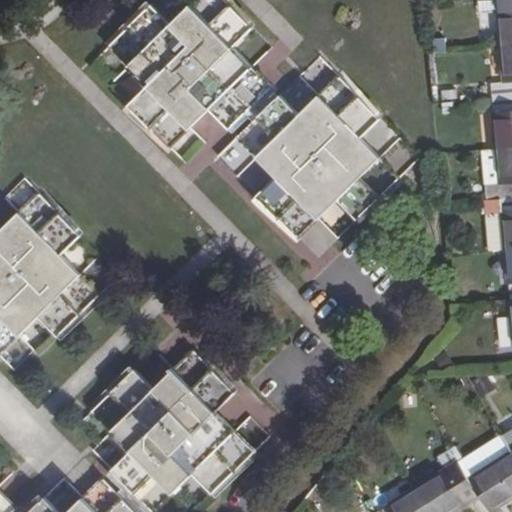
[(129,105),(171,147),(190,128),(210,108),(229,128),(272,87),(252,66),(232,46),(253,26),(227,0),(197,0),(192,5),(172,24),(152,3),(109,45),(130,66),(149,86),(129,105)]
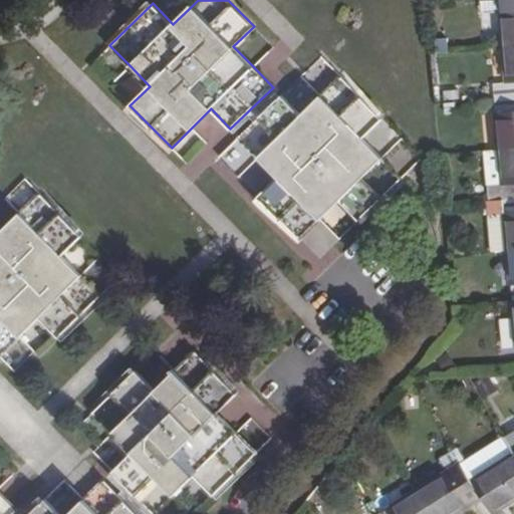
[(513,0),(500,0),(504,48),(513,46),(513,0)]
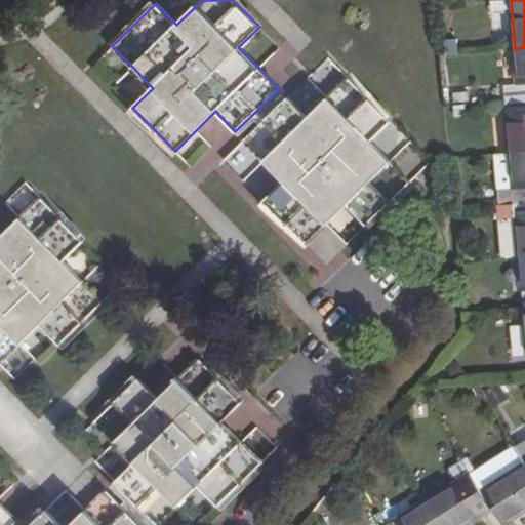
[(503,87),(506,102),(524,99),(524,47),(515,49),(519,86),(503,87)]
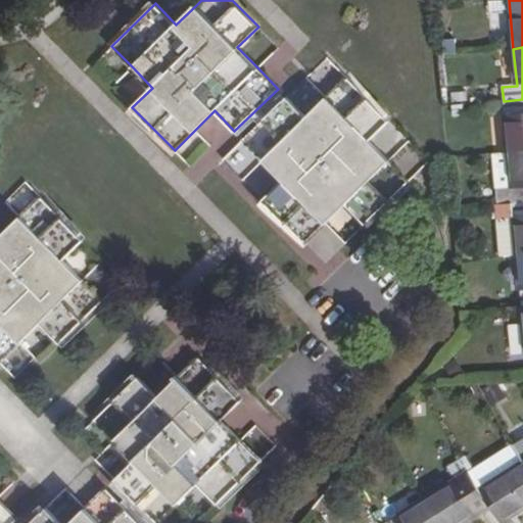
[(262,199),(303,241),(324,222),(344,202),(364,223),(408,180),(387,159),(368,139),(389,119),(346,76),(327,96),(305,116),(286,97),(243,139),(264,159),(283,179),(262,199)]
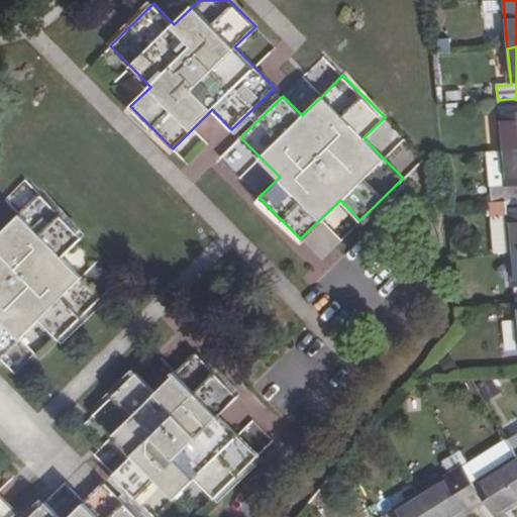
[(516,98),(498,100),(503,150),(516,148),(516,98)]
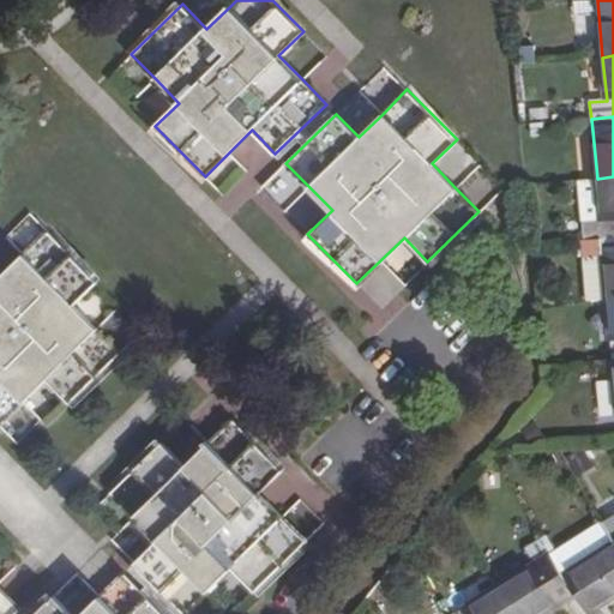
[(613,176),(597,179),(602,239),(613,238),(613,176)]
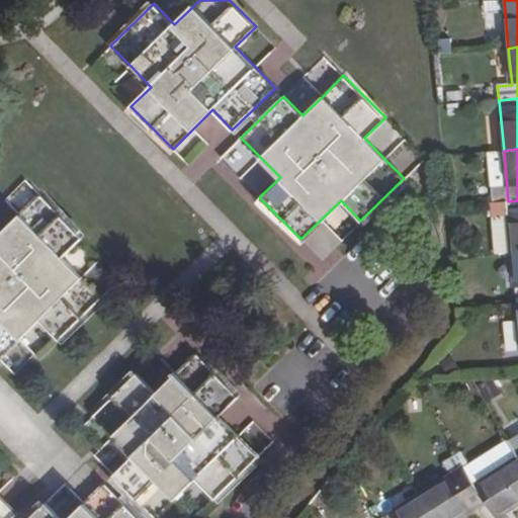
[(0,355),(18,338),(38,319),(58,339),(100,296),(82,277),(62,257),(81,237),(39,194),(19,214),(0,234),(0,355)]
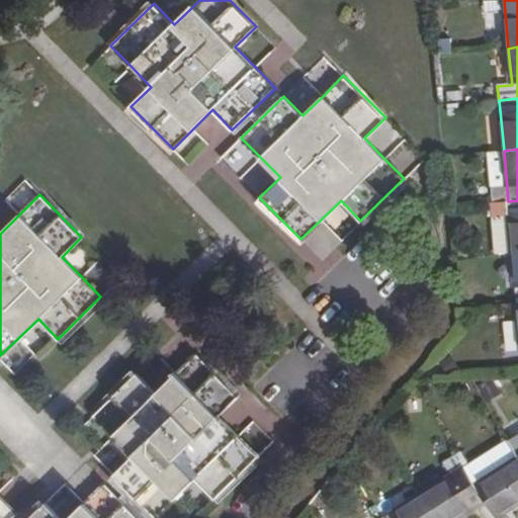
[(517,200),(508,201),(513,252),(517,251),(517,200)]
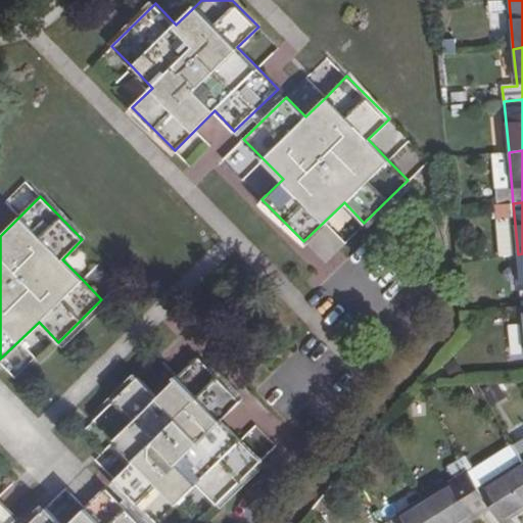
[(114,479),(157,522),(177,503),(198,483),(217,502),(258,461),(240,441),(220,421),(240,400),(197,357),(177,378),(155,398),(136,378),(94,420),(114,439),(134,460),(114,479)]
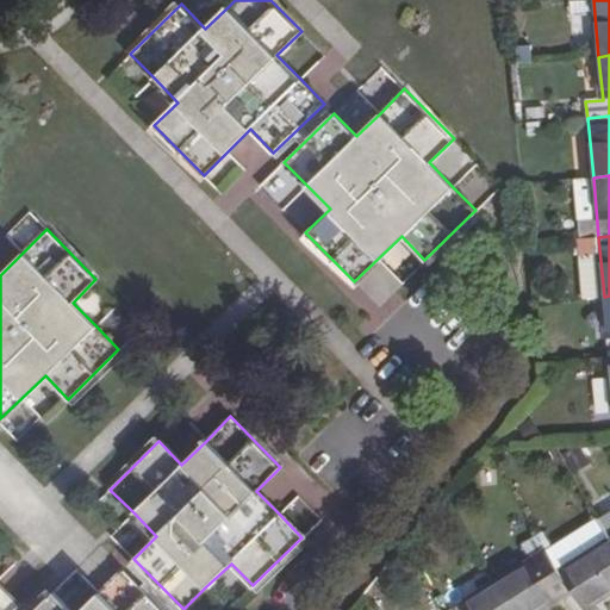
[(560,571),(609,540),(609,537),(599,520),(548,552),(560,571)]
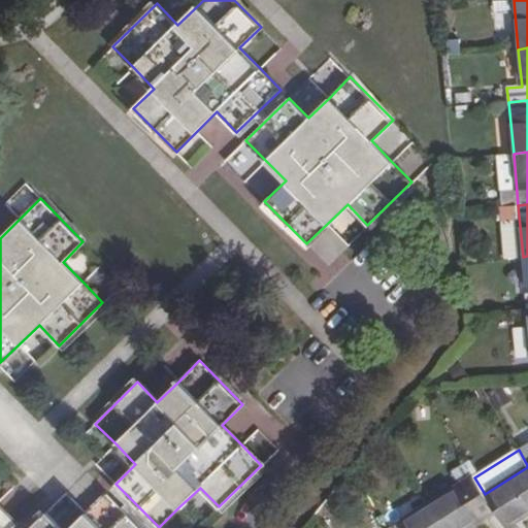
[(492,506),(504,527),(527,513),(527,467),(485,494),(492,506)]
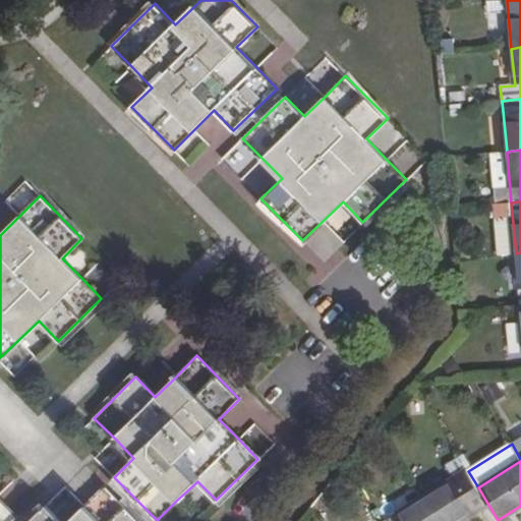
[(424,497),(438,520),(459,520),(475,511),(473,507),(485,500),(478,487),(467,469),(424,497)]
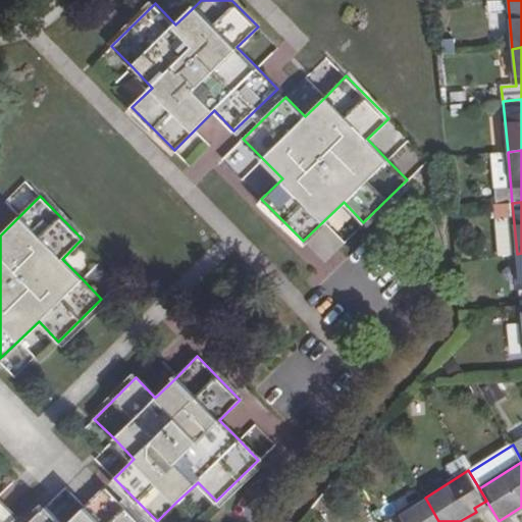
[(137,521),(104,488),(85,508),(69,521),(59,521),(45,508),(29,521),(137,521)]
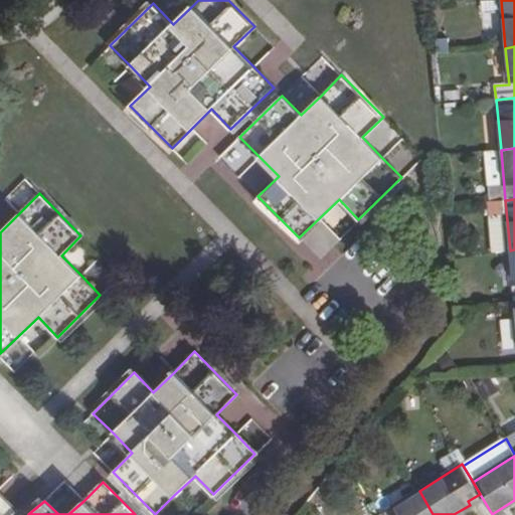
[(433,514),(419,491),(381,514),(433,514)]
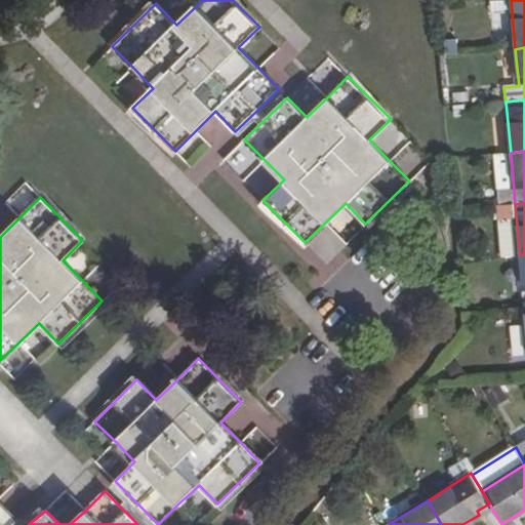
[(0,524),(11,524),(15,521),(0,502),(0,524)]
